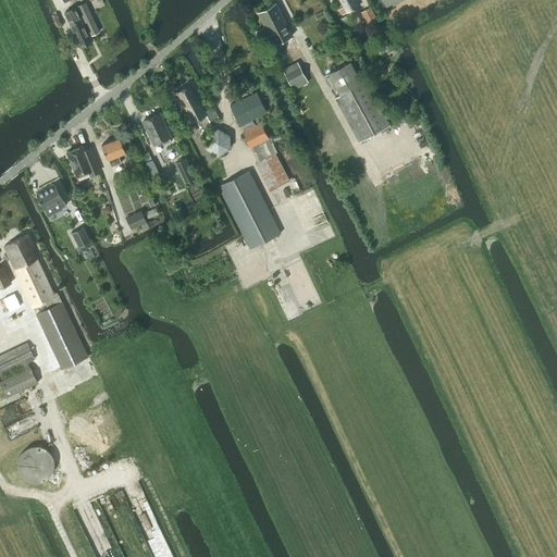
[(342,15),(359,5),(356,0),(338,0),(343,7),(338,10),(342,15)]
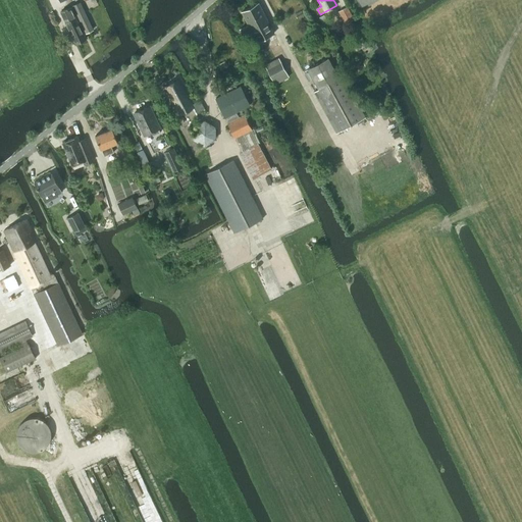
[(357,0),(363,9),(377,0),(357,0)]
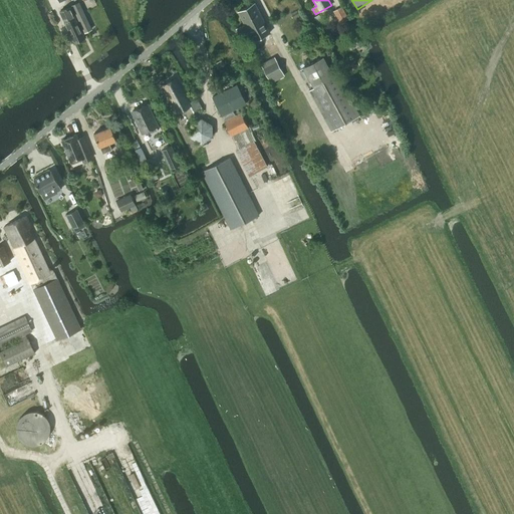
[(80,24),(78,25),(81,32),(82,32),(83,31),(84,33),(91,29),(78,2),(71,6),(80,24)]
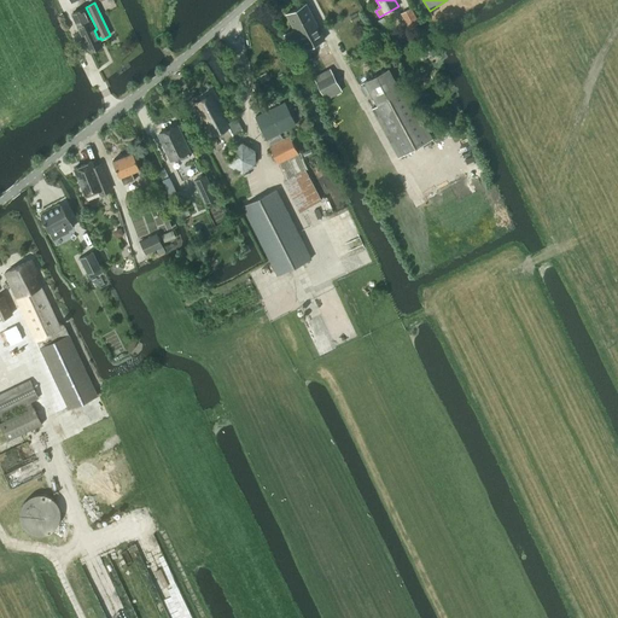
[(325,40),(305,4),(285,13),(295,30),(284,35),(289,42),(298,38),(304,50),(325,40)]
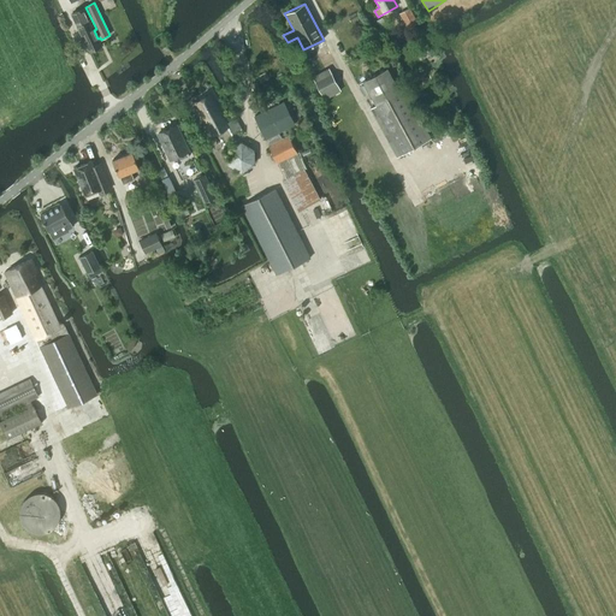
[(408,29),(418,24),(409,7),(400,13),(408,29)]
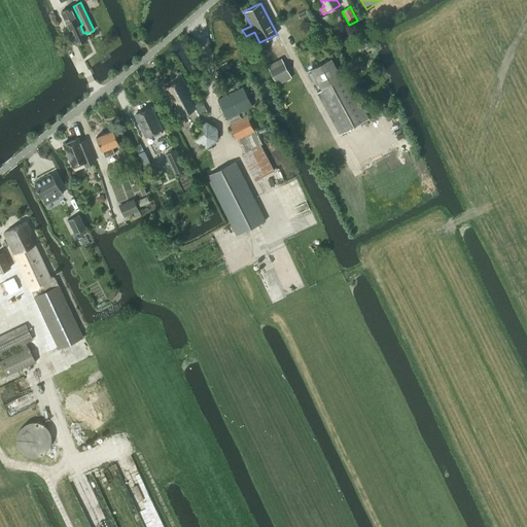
[(88,39),(84,33),(83,33),(80,26),(71,7),(62,11),(76,43),(88,39)]
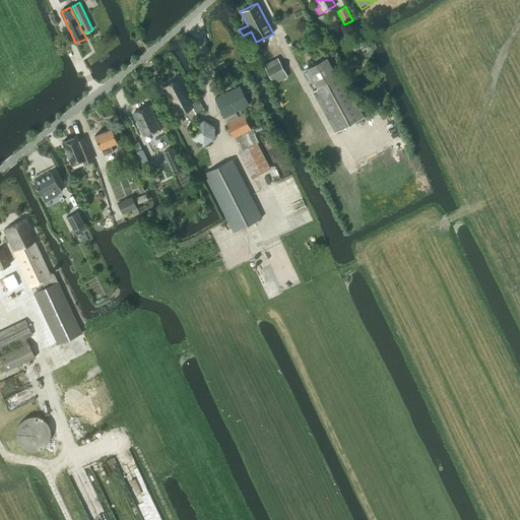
[(337,78),(326,58),(308,67),(315,81),(314,82),(317,89),(314,91),(335,133),(364,118),(341,76),(337,78)]
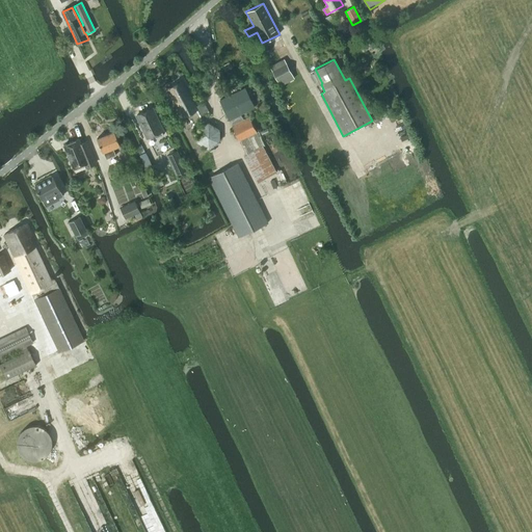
[(224,72),(232,68),(230,62),(222,67),(224,72)]
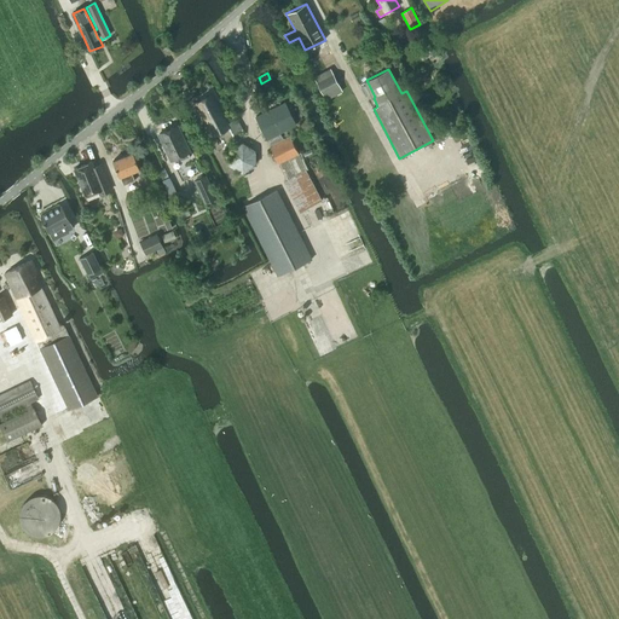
[(333,74),(316,82),(323,96),(340,87),(333,74)]
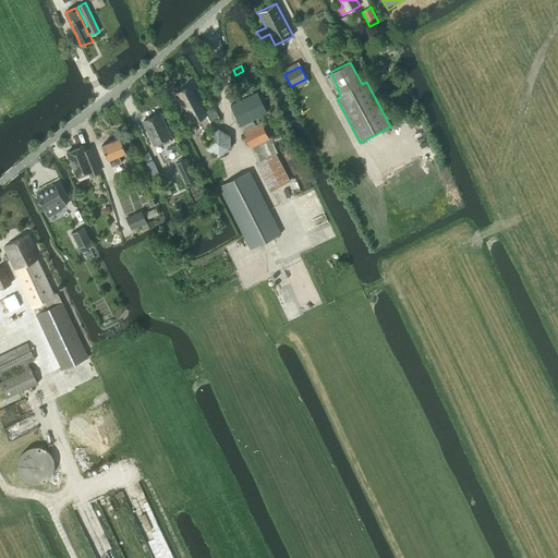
[(191,84),(176,93),(192,123),(199,119),(203,124),(218,116),(214,108),(206,112),(191,84)]
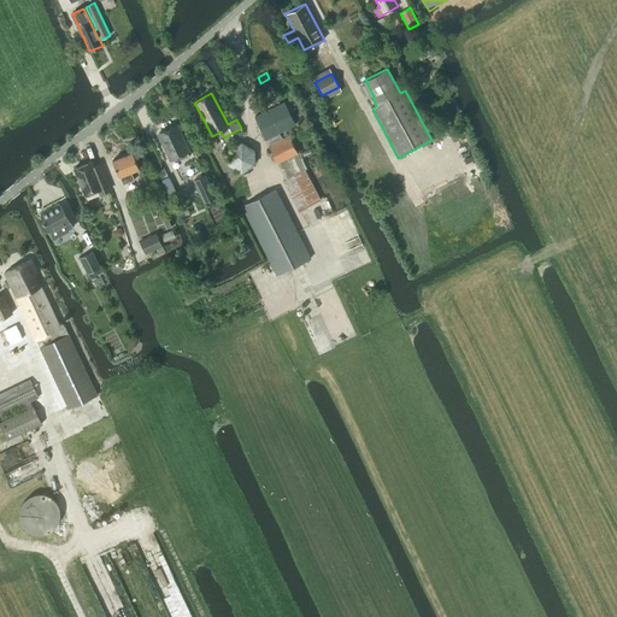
[(282,139),(280,133),(295,124),(285,103),(254,117),(265,140),(266,140),(277,163),(287,158),(298,153),(289,135),(282,139)]
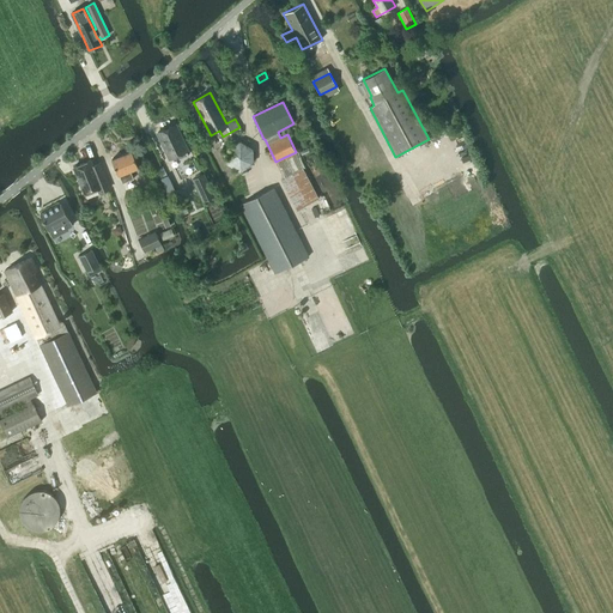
[(175,125),(157,133),(169,159),(177,155),(180,161),(189,156),(186,151),(187,150),(175,125)]
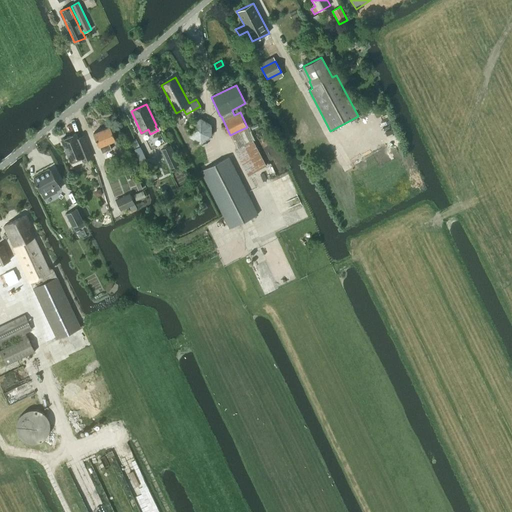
[(200,144),(211,137),(211,124),(200,118),(189,124),(189,137),(200,144)]
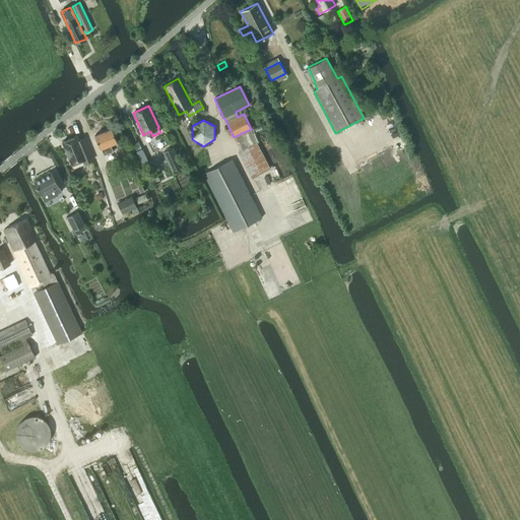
[(242,133),(234,137),(240,151),(257,142),(259,141),(253,128),(251,129),(242,133)]
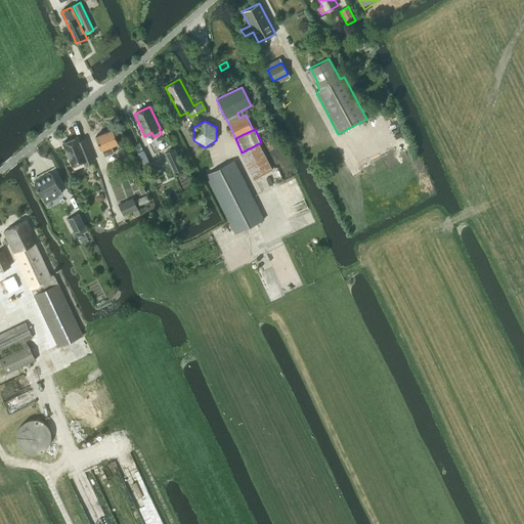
[(114,154),(112,146),(118,143),(113,130),(95,137),(100,150),(101,150),(104,158),(114,154)]
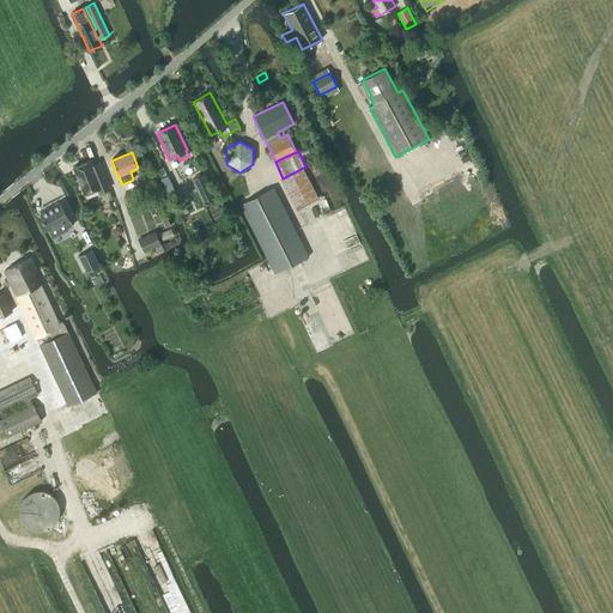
[(95,170),(91,161),(74,168),(83,192),(96,186),(99,193),(109,189),(101,168),(95,170)]
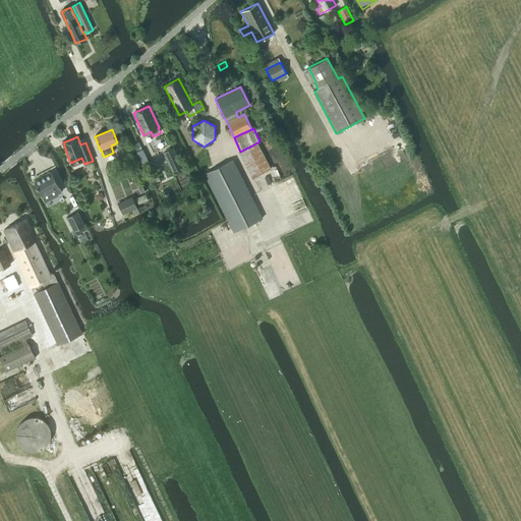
[(124,147),(119,149),(123,158),(128,155),(124,147)]
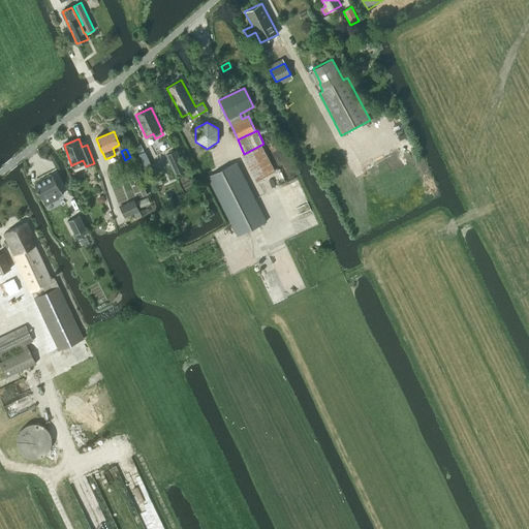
[(176,150),(165,155),(175,175),(184,169),(176,150)]
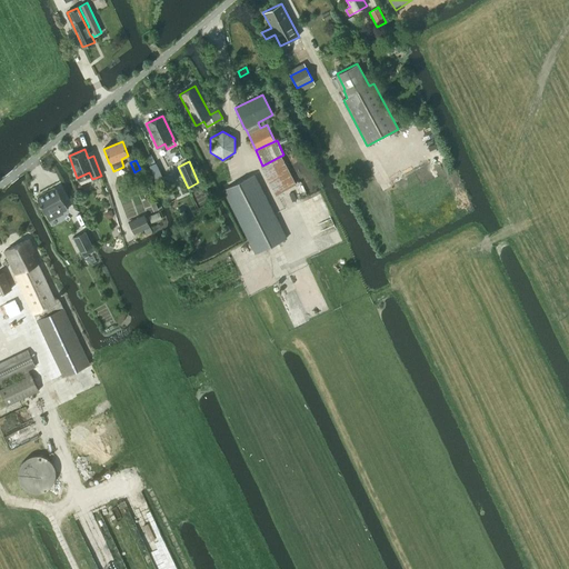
[(256,255),(287,239),(253,175),(223,190),(256,255)]
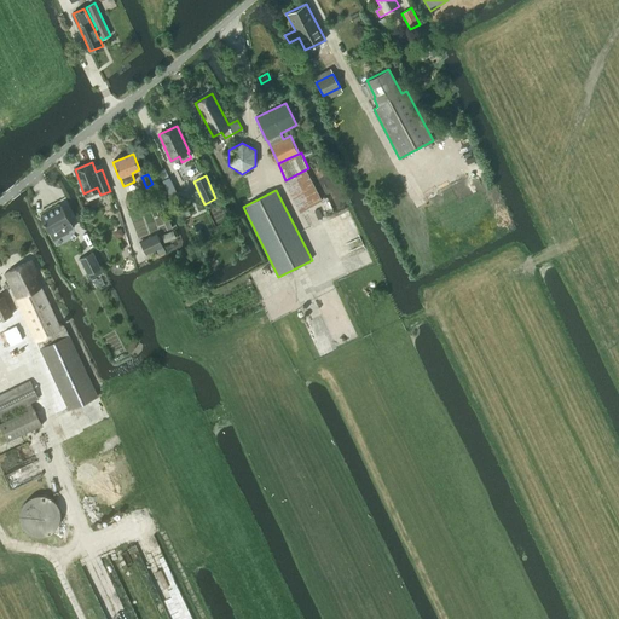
[(61,206),(40,217),(53,242),(70,233),(69,231),(74,230),(61,206)]
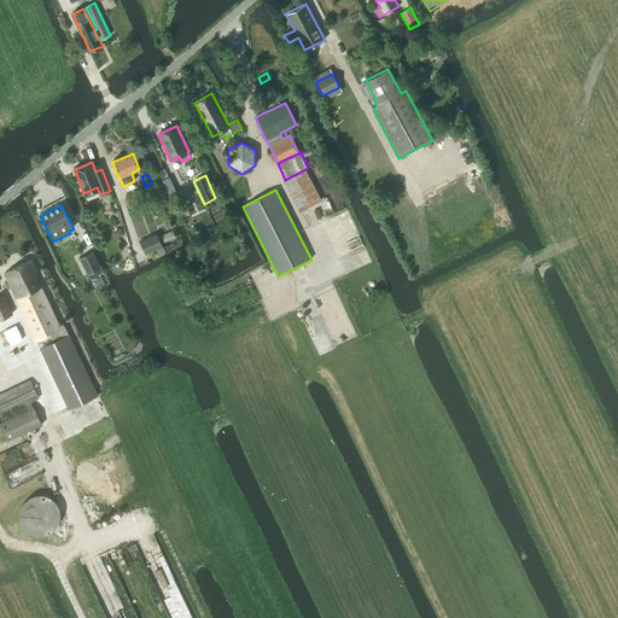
[(156,234),(139,242),(145,254),(156,249),(158,256),(165,254),(156,234)]
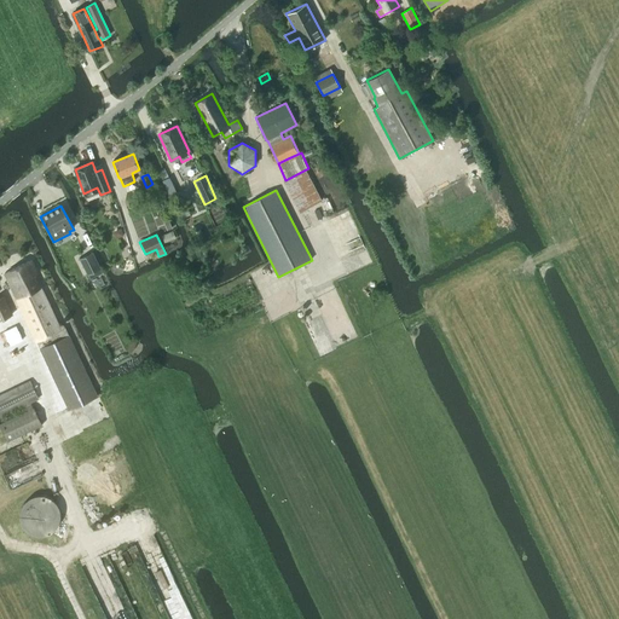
[(91,253),(79,259),(87,276),(99,270),(91,253)]
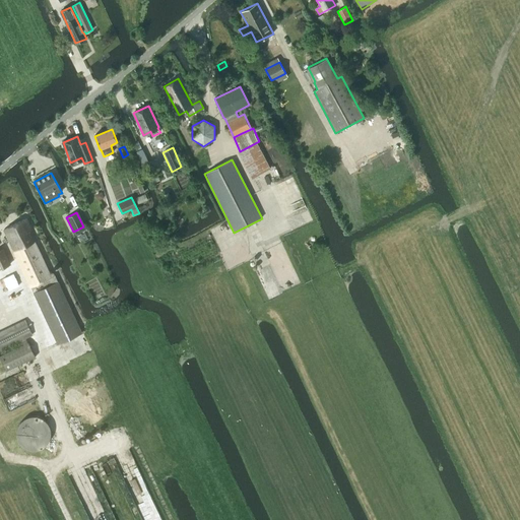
[(26,218),(4,230),(58,344),(81,333),(54,275),(51,276),(29,231),(31,230),(26,218)]
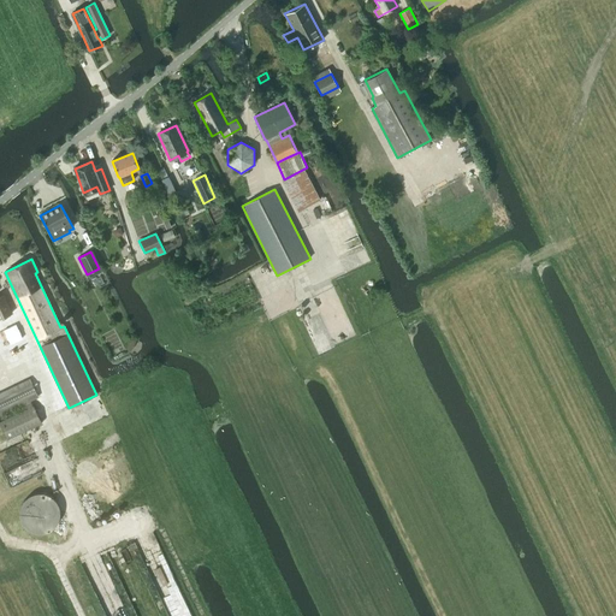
[(0,319),(12,314),(4,296),(0,297),(0,319)]
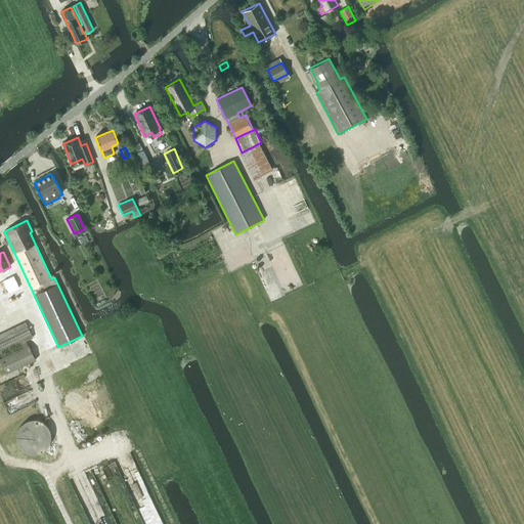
[(0,296),(9,316),(29,307),(25,297),(10,267),(0,271),(0,296)]
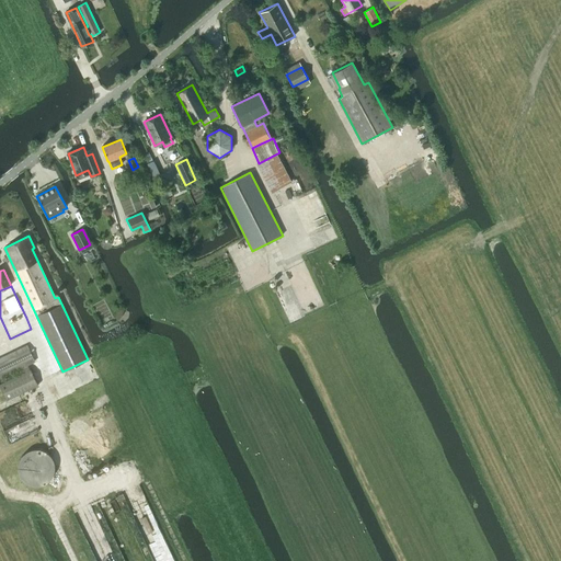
[(27,345),(0,357),(0,377),(20,368),(22,373),(0,382),(0,387),(6,400),(38,385),(31,368),(30,369),(27,365),(35,361),(27,345)]
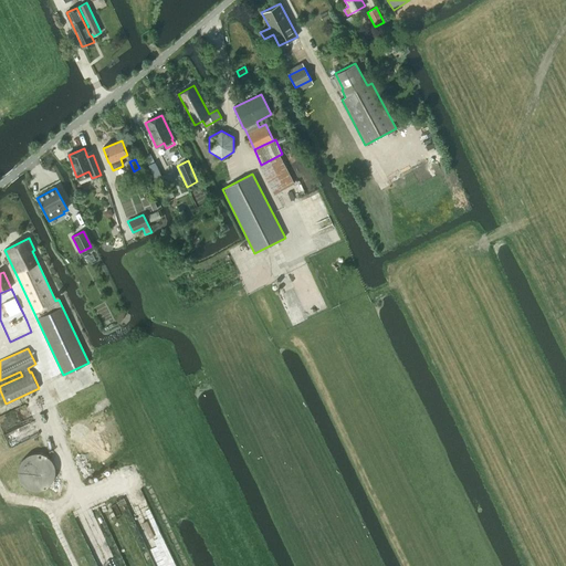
[(35,491),(38,491),(39,491),(41,491),(42,490),(44,490),(45,489),(48,488),(49,486),(50,485),(51,484),(52,483),(53,481),(54,480),(54,479),(55,477),(55,475),(55,473),(55,471),(55,470),(55,468),(54,467),(54,464),(53,463),(52,461),(51,460),(50,459),(49,458),(48,457),(45,456),(44,454),(43,454),(41,453),(40,453),(38,453),(35,453),(34,453),(32,453),(31,454),(29,454),(28,456),(25,457),(24,458),(23,459),(22,460),(21,461),(20,462),(19,464),(19,465),(18,468),(18,469),(18,471),(18,473),(18,474),(18,477),(19,478),(19,480),(20,481),(21,483),(22,484),(23,485),(24,486),(25,488),(27,489),(29,490),(30,490),(32,491),(33,491),(35,491)]
